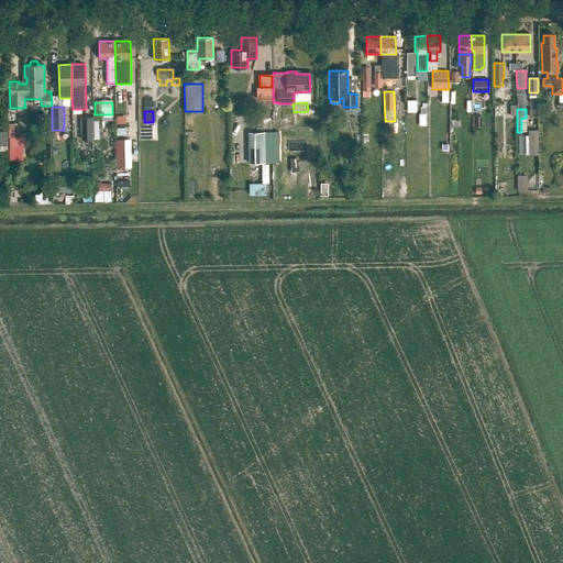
[(94,140),(92,117),(80,118),(81,140),(94,140)]
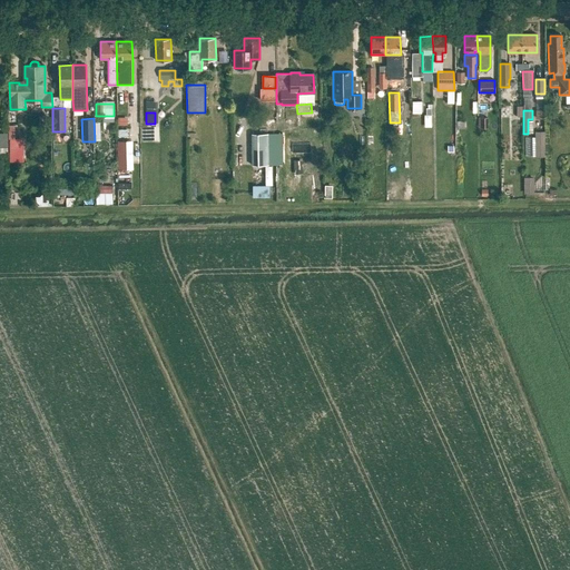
[(488,129),(488,118),(479,118),(479,129),(488,129)]
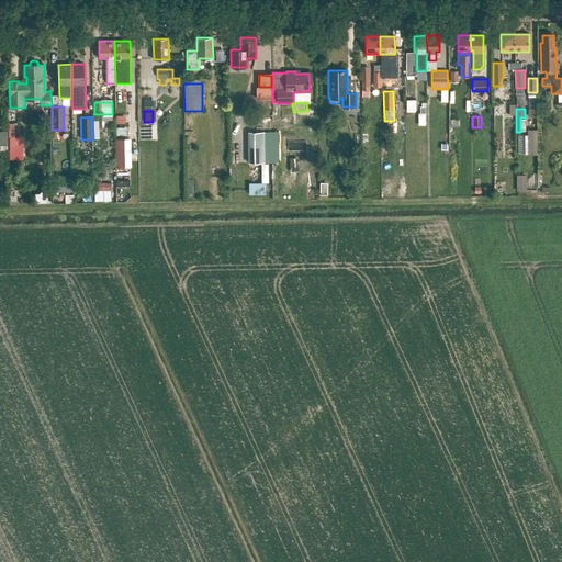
[(538,156),(538,131),(528,131),(528,156),(538,156)]
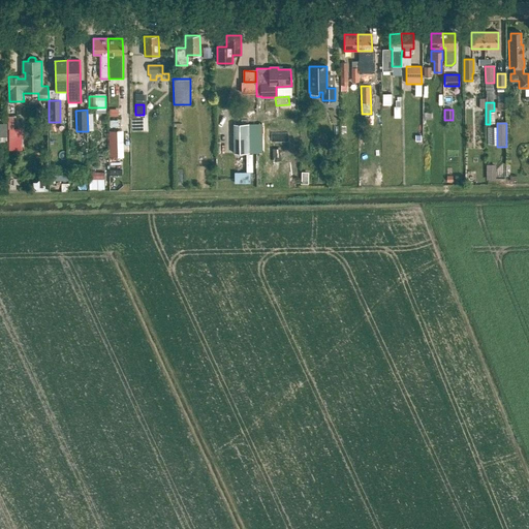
[(235,126),(235,154),(251,154),(251,126),(235,126)]
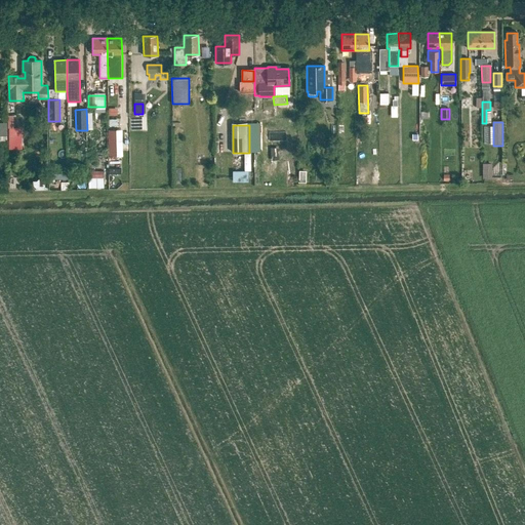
[(108,130),(109,157),(122,156),(122,130),(108,130)]
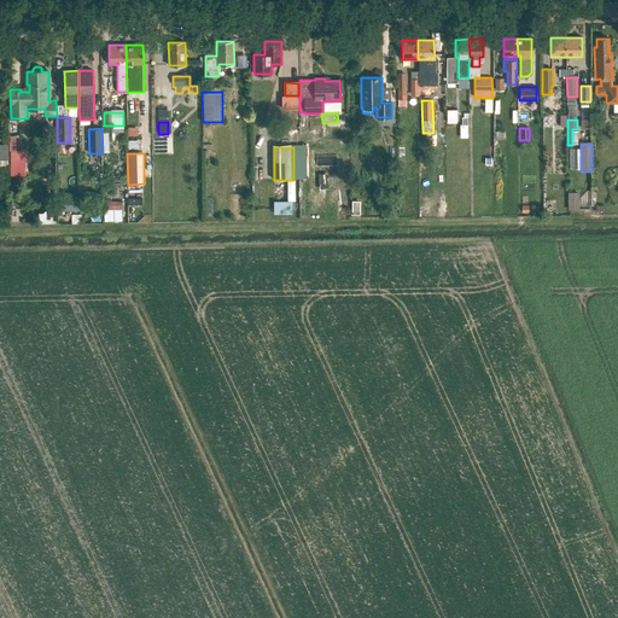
[(578,193),(569,194),(569,211),(579,211),(578,193)]
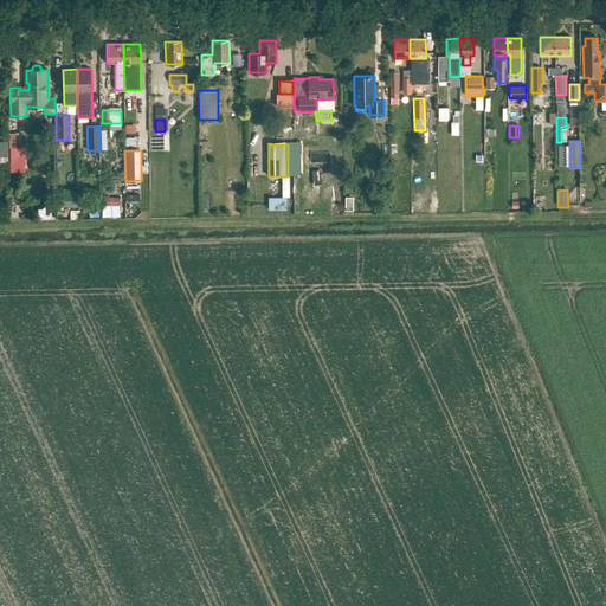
[(102,198),(102,217),(118,217),(120,199),(102,198)]
